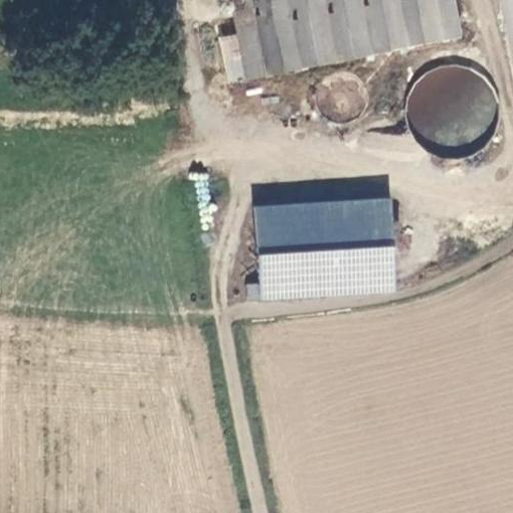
[(233,0),(248,75),(462,35),(455,0),(233,0)]
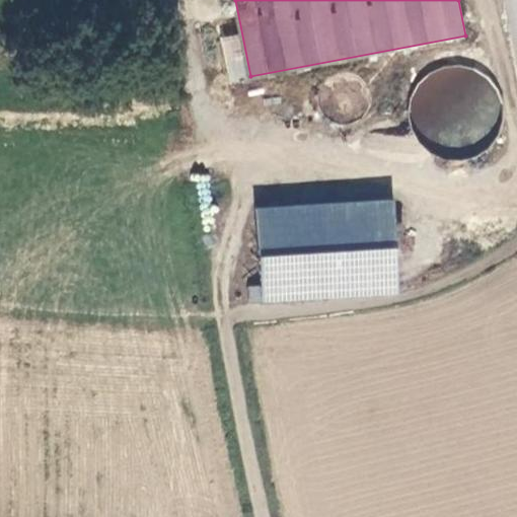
[(500,0),(516,79),(516,0),(500,0)]
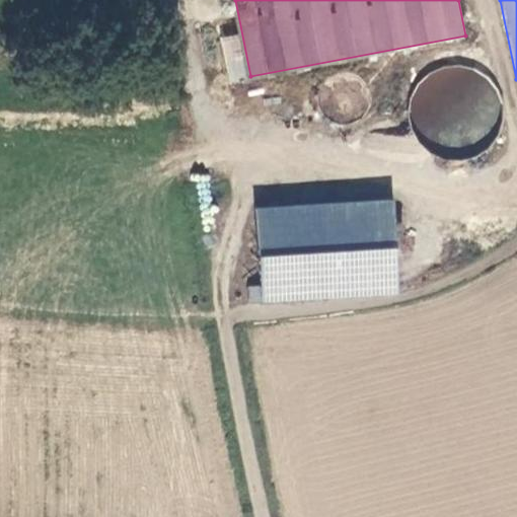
[(260,256),(396,247),(393,200),(256,208),(260,256)]
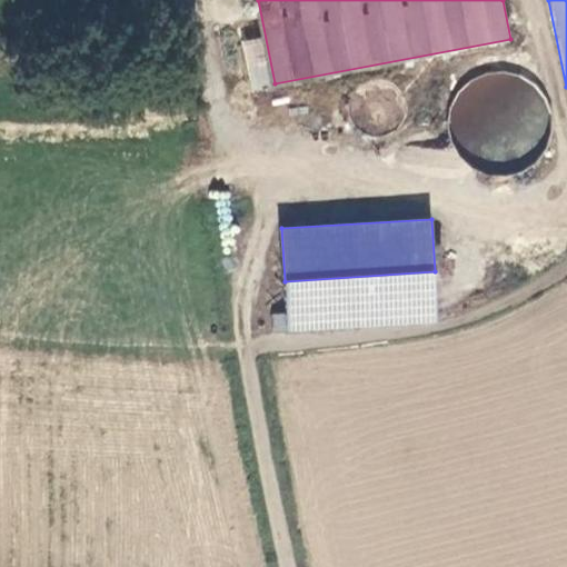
[(438,318),(435,271),(285,281),(287,311),(288,328),(438,318)]
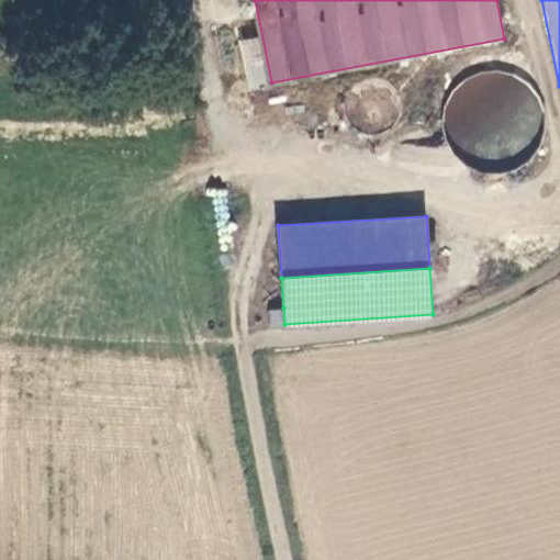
[(273,325),(284,324),(283,308),(272,309),(273,325)]
